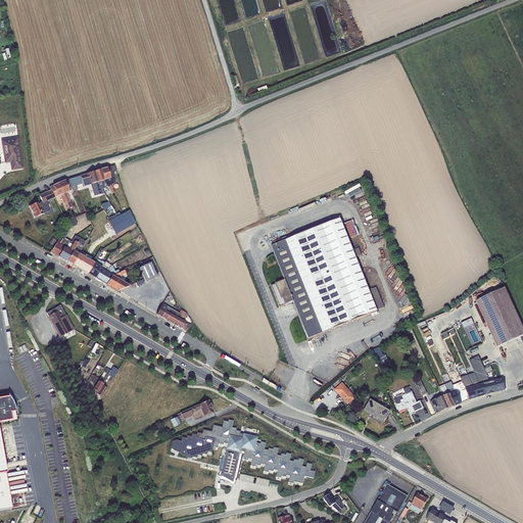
[(16,138),(1,140),(4,163),(11,162),(12,169),(20,168),(16,138)]
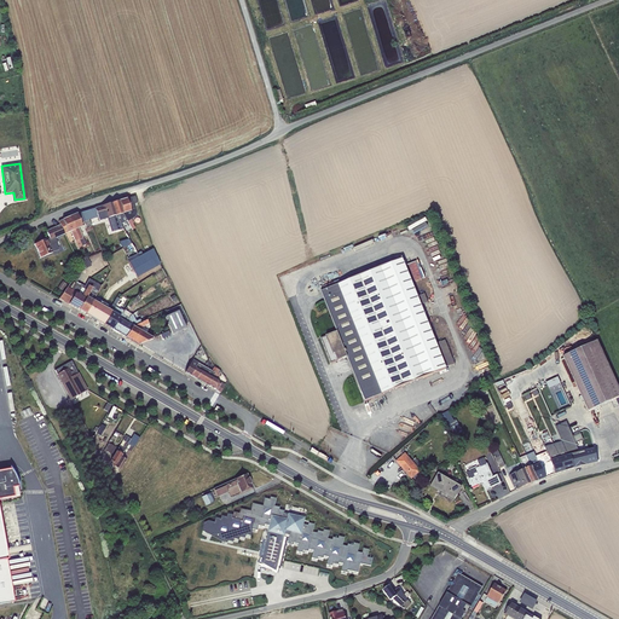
[(131,197),(119,201),(122,214),(126,221),(127,221),(132,219),(137,215),(133,204),(132,204),(131,197)]
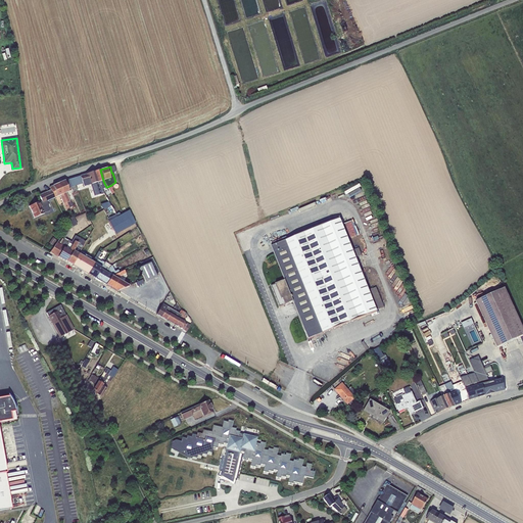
[(100,170),(94,172),(97,183),(101,189),(106,187),(103,181),(100,170)]
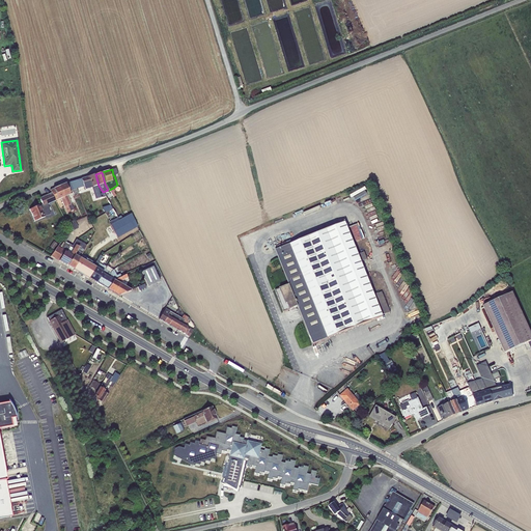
[(95,174),(81,178),(83,187),(84,190),(92,188),(95,199),(106,196),(103,192),(99,186),(95,174)]
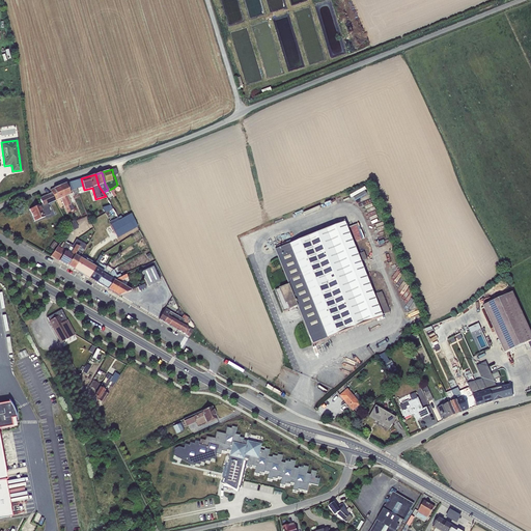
[(81,178),(73,182),(77,189),(83,187),(81,178)]
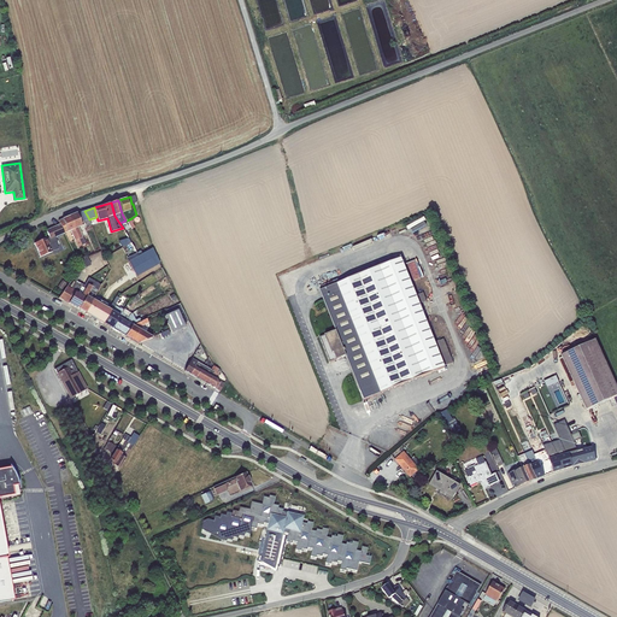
[(84,211),(76,213),(80,223),(84,222),(87,227),(92,224),(89,219),(84,211)]
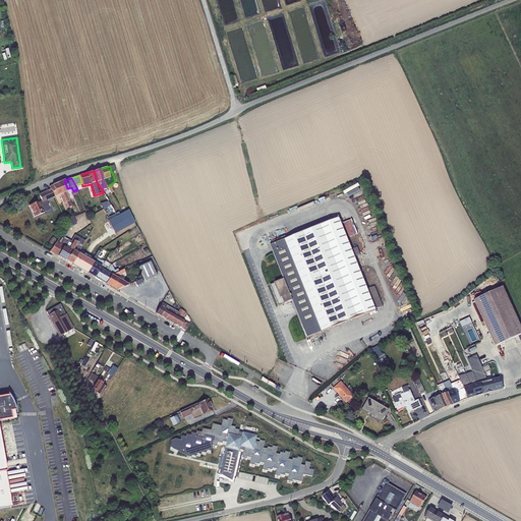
[(64,180),(58,182),(68,207),(72,206),(66,192),(69,190),(67,188),(64,180)]
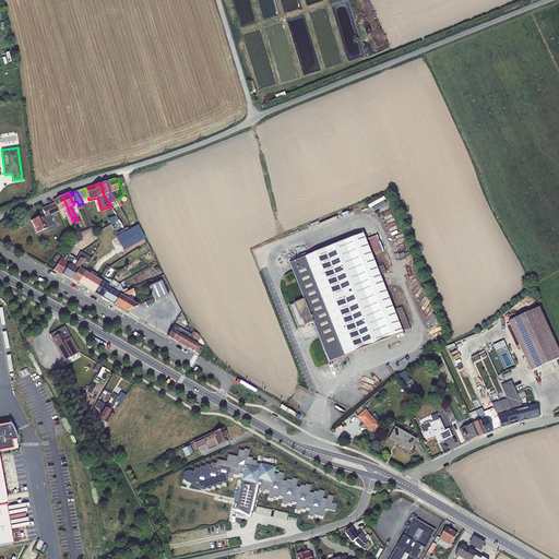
[(73,222),(62,195),(52,200),(54,203),(58,211),(63,209),(71,225),(74,224),(73,222)]
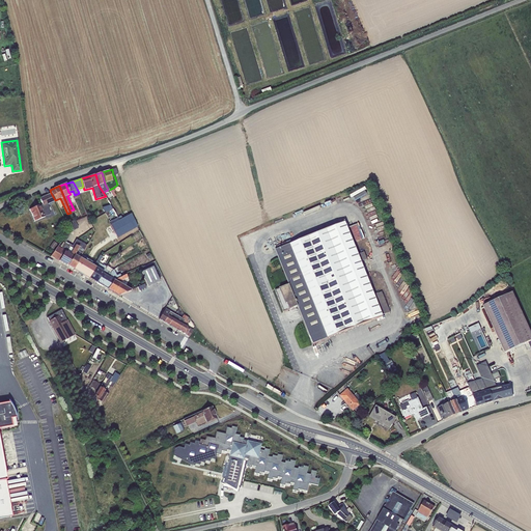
[(55,200),(51,193),(39,198),(43,204),(44,206),(48,204),(55,200)]
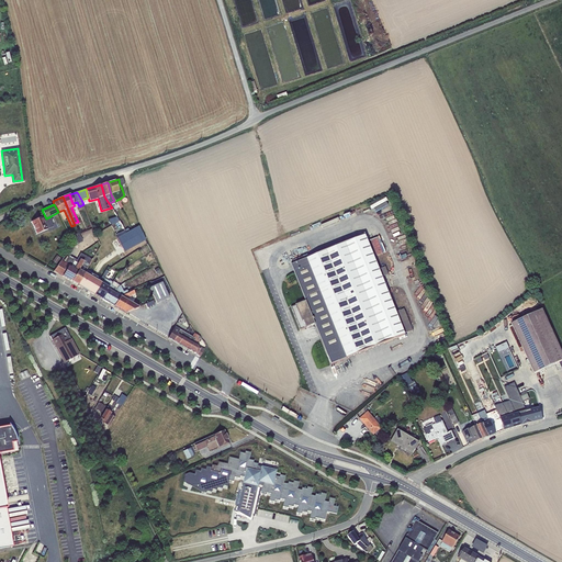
[(46,218),(45,216),(42,217),(31,222),(36,234),(49,229),(48,228),(53,227),(51,216),(46,218)]
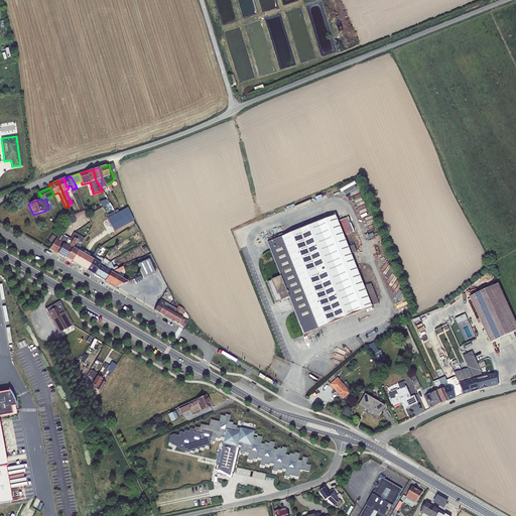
[(116,214),(114,211),(106,216),(114,231),(133,221),(127,208),(116,214)]
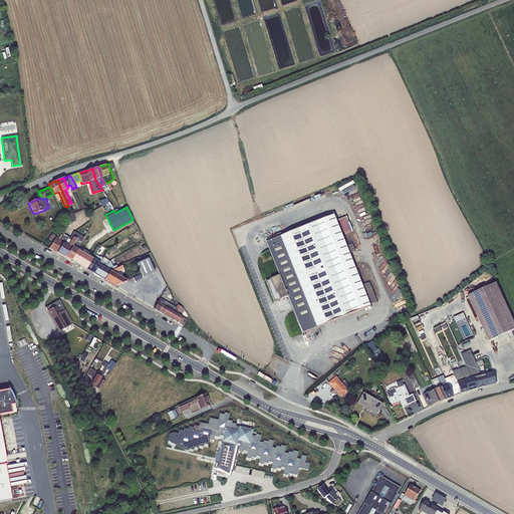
[(67,221),(68,224),(75,220),(71,213),(65,216),(67,221)]
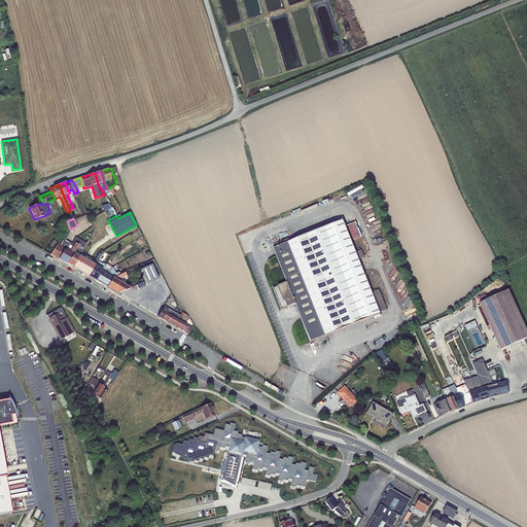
[(342,220),(273,248),(287,283),(273,288),(281,310),(282,310),(295,305),(311,342),(387,310),(379,289),(371,292),(358,260),(364,257),(361,250),(355,252),(342,220)]
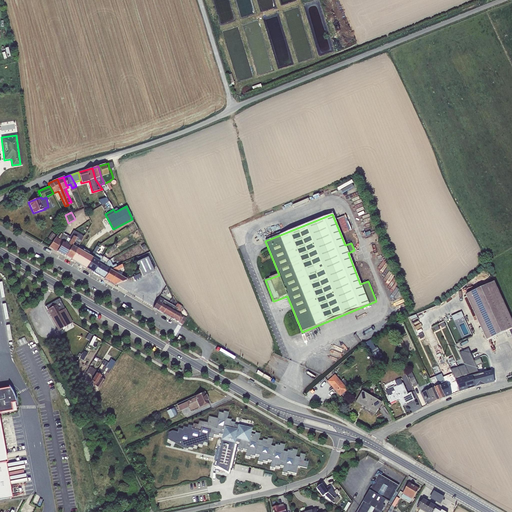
[(346,215),(337,219),(343,233),(351,229),(346,215)]
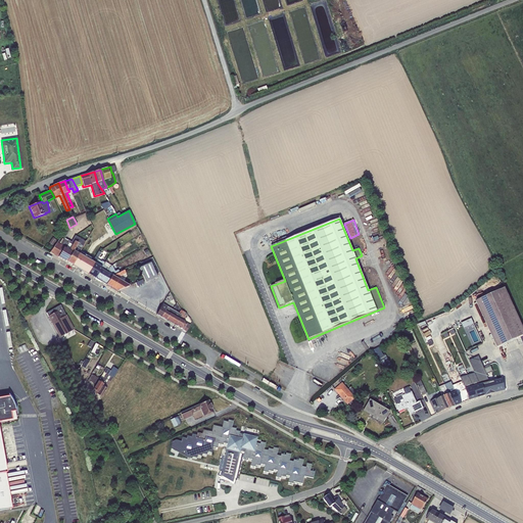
[(69,228),(68,225),(50,252),(66,263),(80,239),(74,235),(69,241),(64,238),(69,228)]
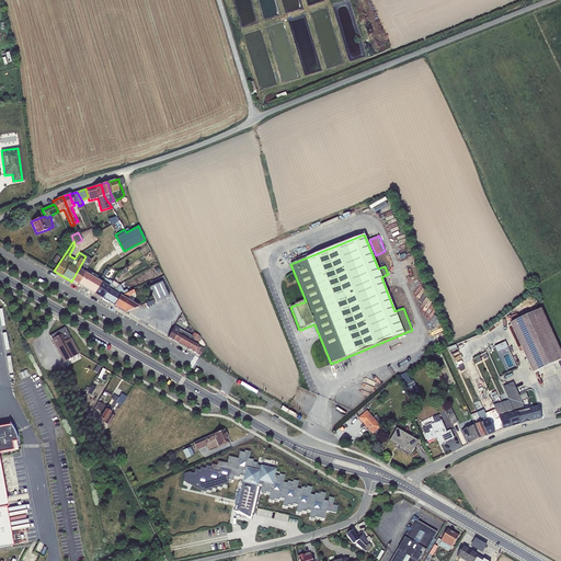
[(86,256),(71,282),(77,285),(84,272),(91,260),(86,256)]
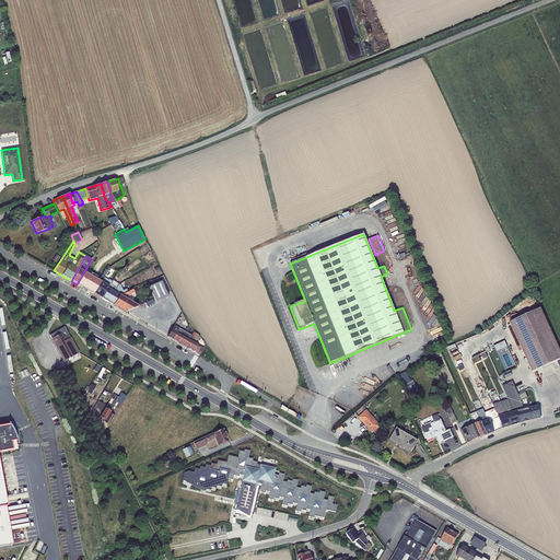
[(118,272),(115,277),(118,279),(120,275),(121,276),(127,271),(125,267),(118,272)]
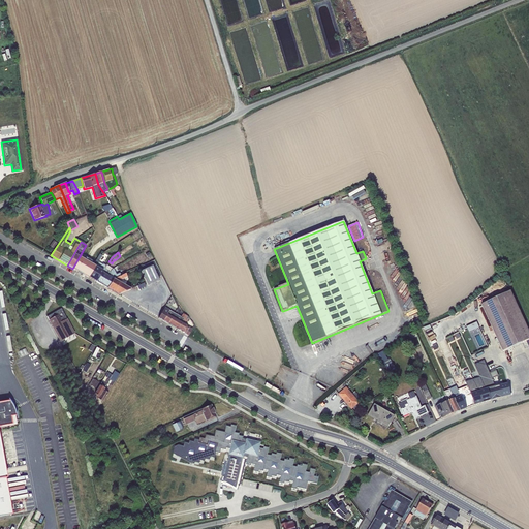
[(80,256),(72,269),(88,278),(98,261),(96,259),(93,265),(80,256)]
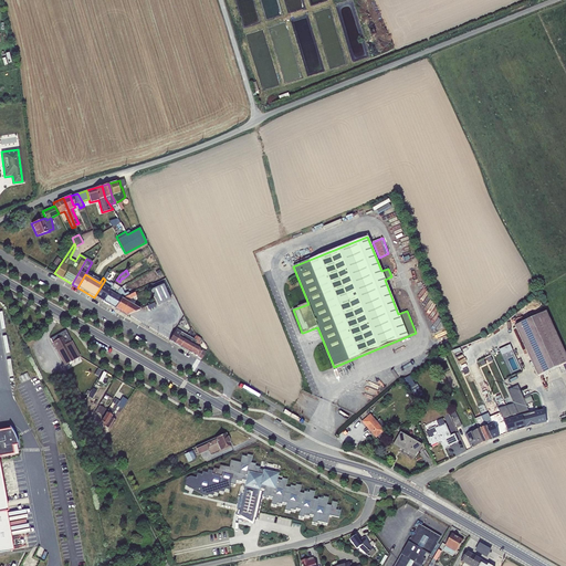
[(105,280),(94,297),(103,302),(113,284),(109,282),(109,283),(105,281),(106,280),(105,280)]
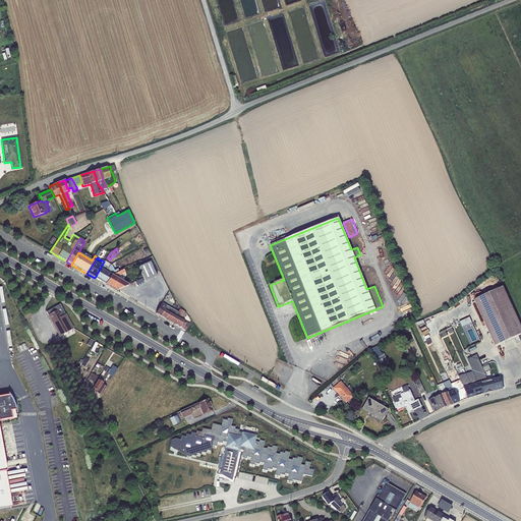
[(104,262),(95,278),(100,281),(110,267),(112,266),(105,261),(104,262)]
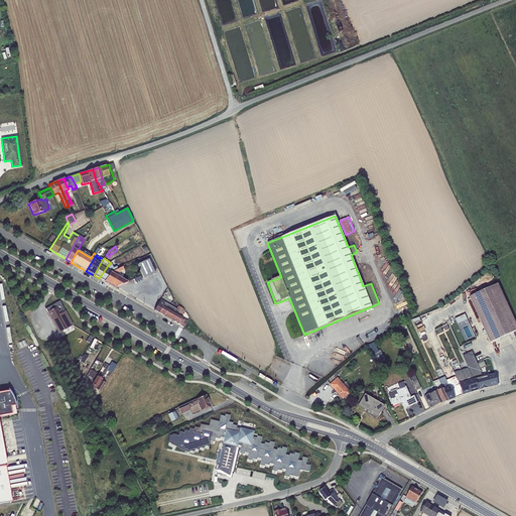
[(138,265),(135,267),(136,270),(139,269),(144,279),(155,273),(148,259),(137,264),(138,265)]
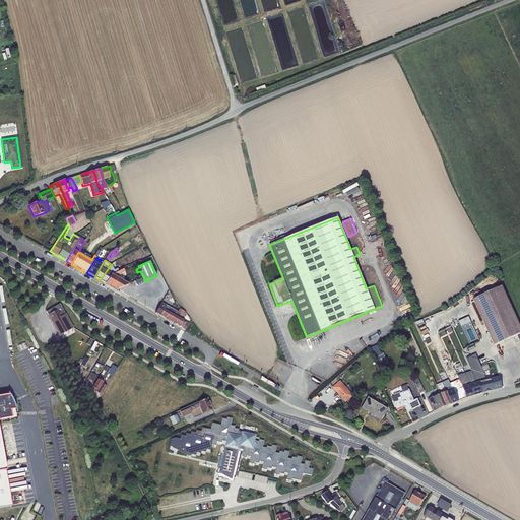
[(110,266),(100,280),(105,283),(111,274),(119,271),(117,268),(114,270),(112,265),(110,266)]
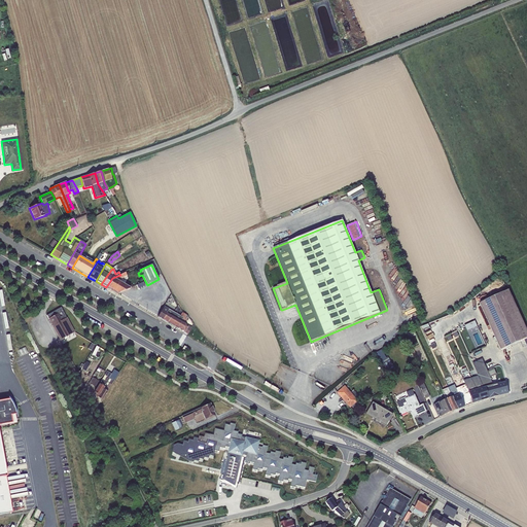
[(112,278),(106,287),(117,294),(130,288),(116,280),(127,276),(125,273),(120,275),(112,278)]
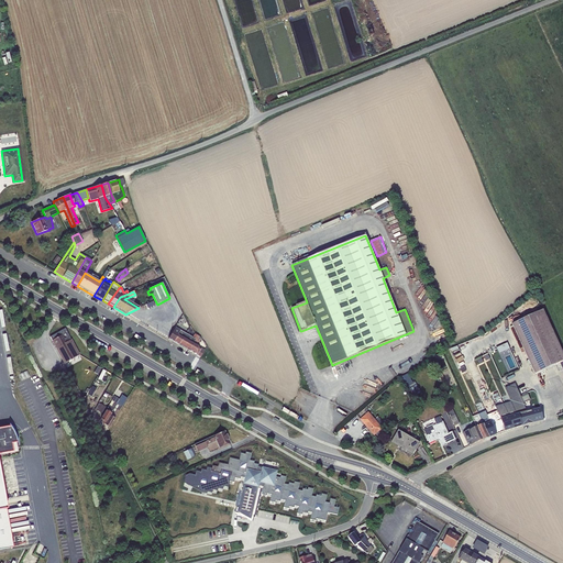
[(562,353),(543,310),(512,324),(534,375),(560,363),(562,361),(562,353)]
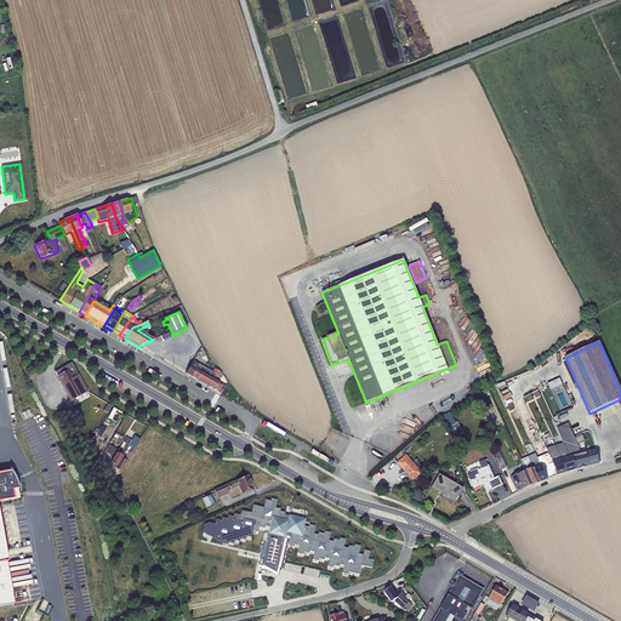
[(70,374),(77,371),(72,362),(66,365),(70,374)]
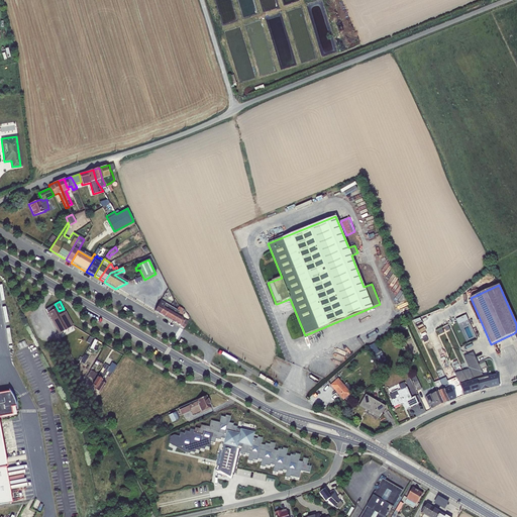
[(164,316),(170,306),(161,301),(154,311),(164,316)]
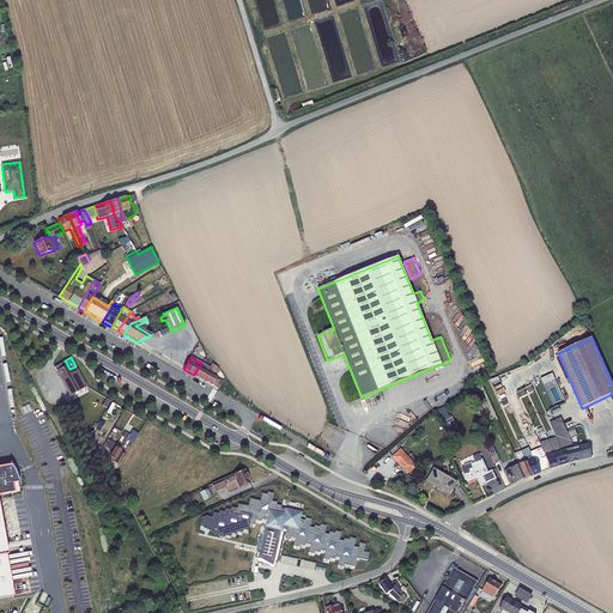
[(70,369),(65,360),(55,366),(54,366),(70,395),(86,387),(77,370),(76,366),(70,369)]
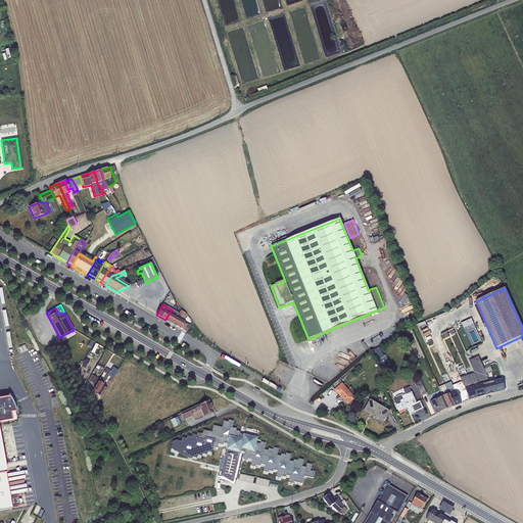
[(172,310),(165,320),(175,326),(181,315),(178,314),(172,310)]
